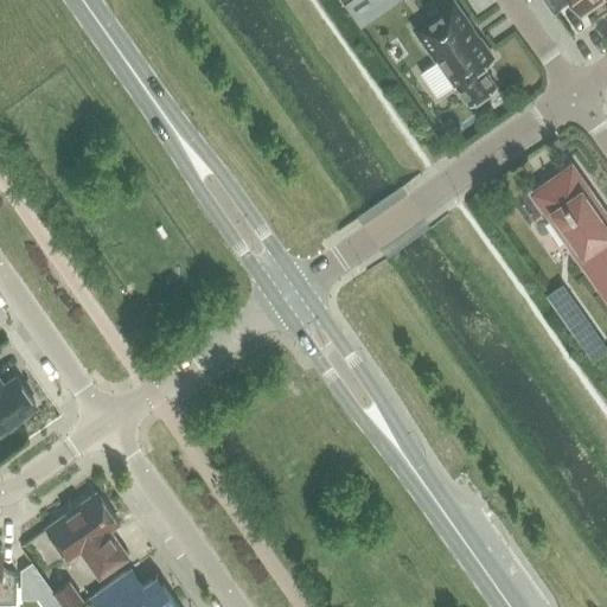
[(339,0),(351,14),(362,7),(357,0),(339,0)]
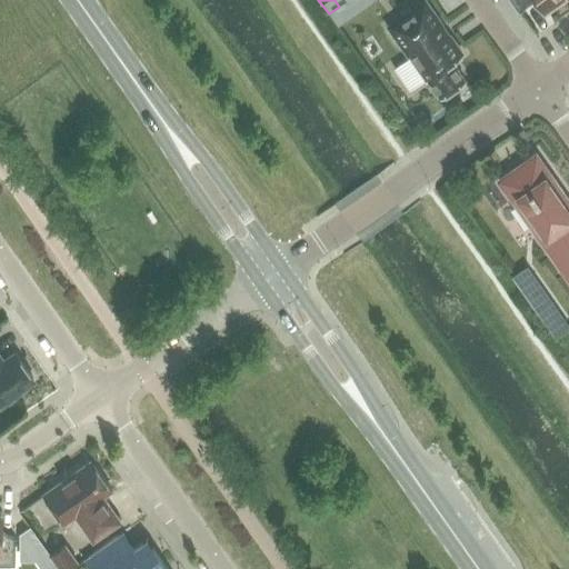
[(510,0),(518,10),(520,9),(519,7),(529,0),(538,0),(547,12),(561,2),(559,0),(510,0)]
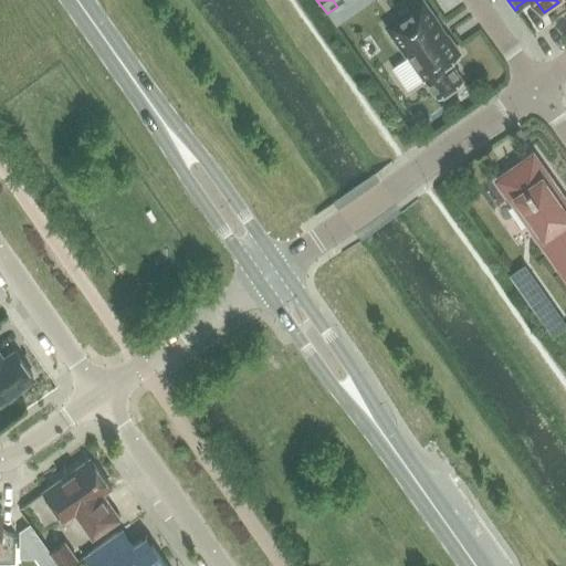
[(397,18),(386,27),(408,58),(391,69),(407,90),(425,77),(437,95),(461,79),(449,60),(459,53),(446,34),(443,37),(436,27),(439,24),(422,1),(410,9),(413,13),(400,22),(397,18)]
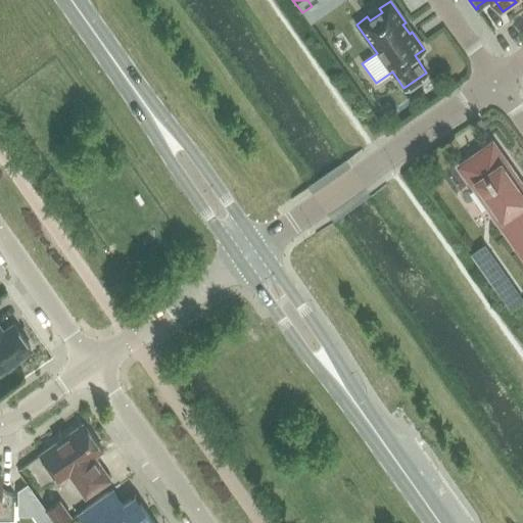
[(522,248),(522,190),(518,183),(520,181),(507,162),(503,165),(492,151),(487,155),(484,151),(469,161),(472,165),(467,170),(477,184),(473,186),(494,217),(496,216),(518,246),(520,244),(522,248)]
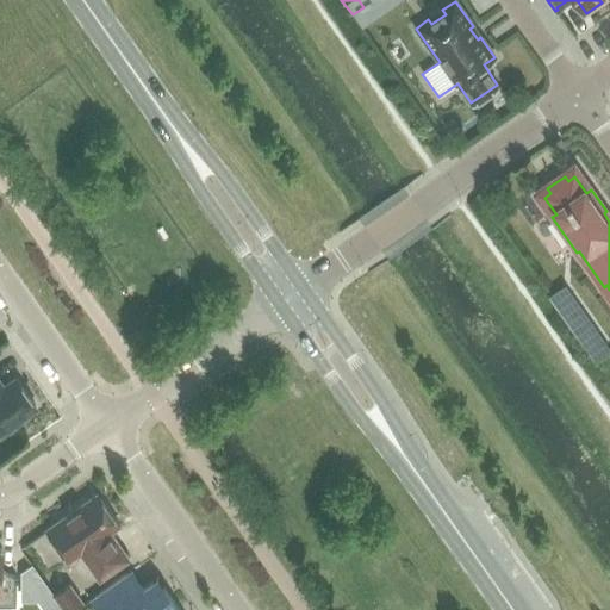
[(566,322),(574,332),(587,323),(579,312),(566,322)]
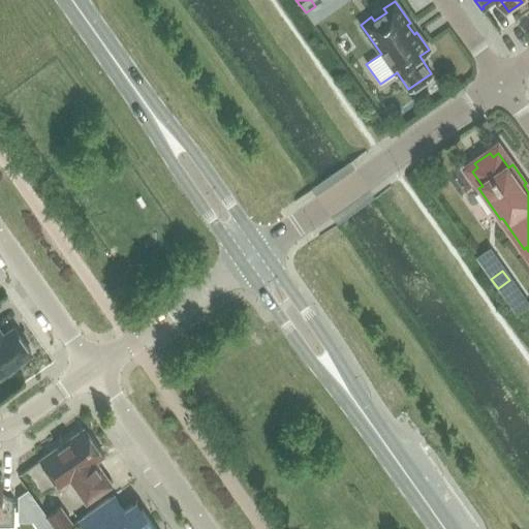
[(0,373),(30,352),(13,329),(1,338),(0,336),(0,373)]
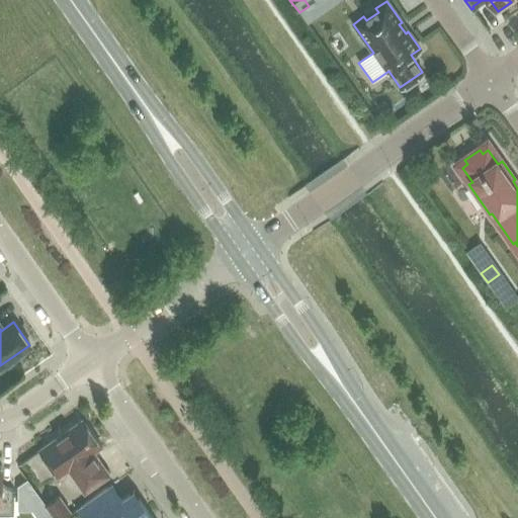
[(101,446),(82,419),(39,449),(59,476),(68,469),(84,493),(109,475),(98,459),(95,461),(90,454),(101,446)]
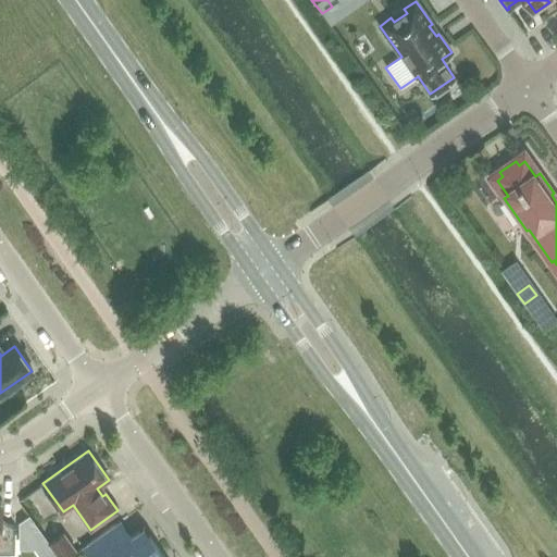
[(38,478),(22,486),(36,510),(52,502),(38,478)]
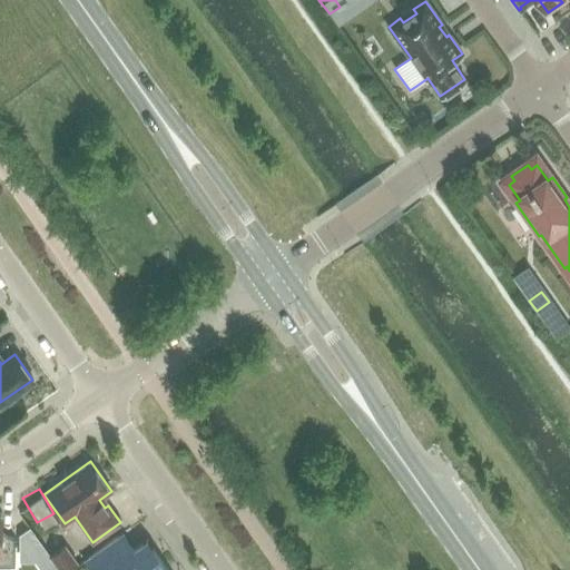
[(0,566),(15,566),(15,538),(1,538),(1,512),(0,512),(0,566)]
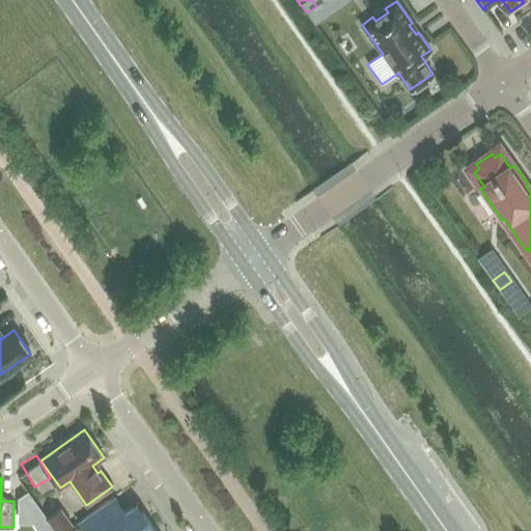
[(55,530),(47,518),(27,491),(18,498),(18,523),(32,523),(37,530),(55,530)]
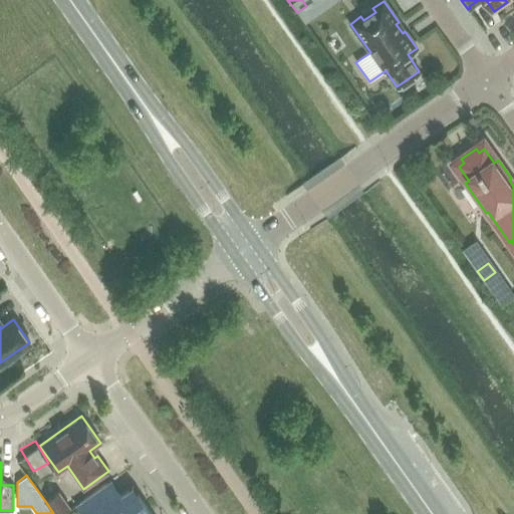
[(150,513),(137,495),(133,498),(126,491),(117,498),(106,483),(75,505),(81,513),(150,513)]
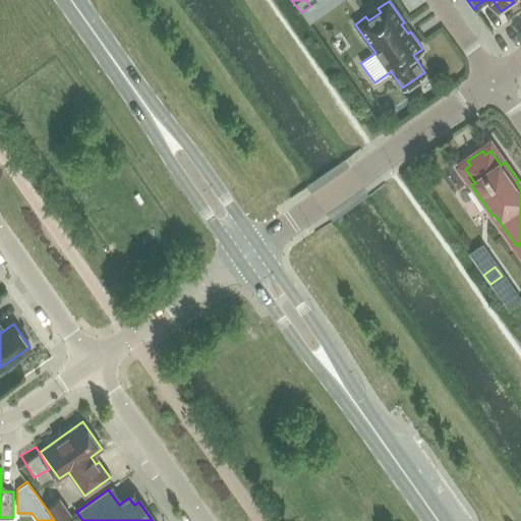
[(60,520),(69,515),(59,499),(46,508),(54,520),(60,520)]
